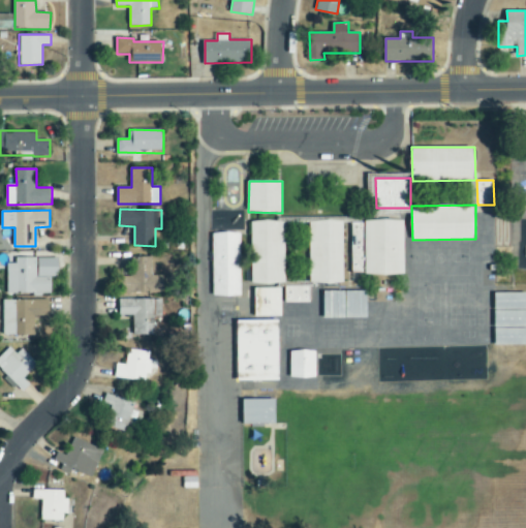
[(404,219),(365,220),(366,275),(405,275),(404,219)]
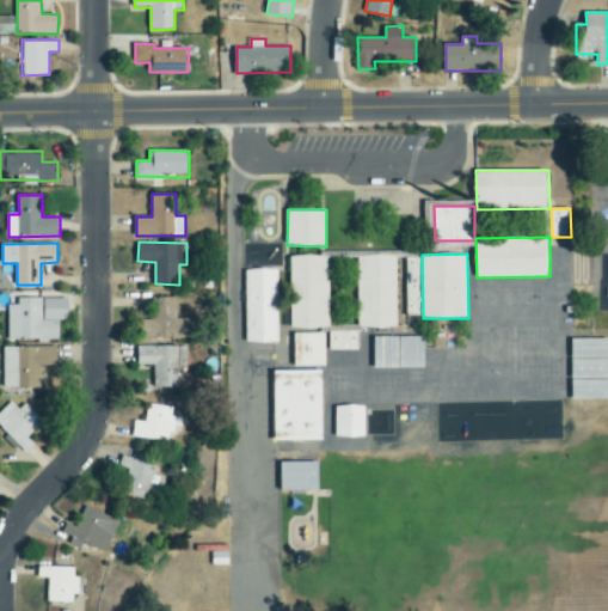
[(358,256),(358,328),(398,328),(398,255),(358,256)]
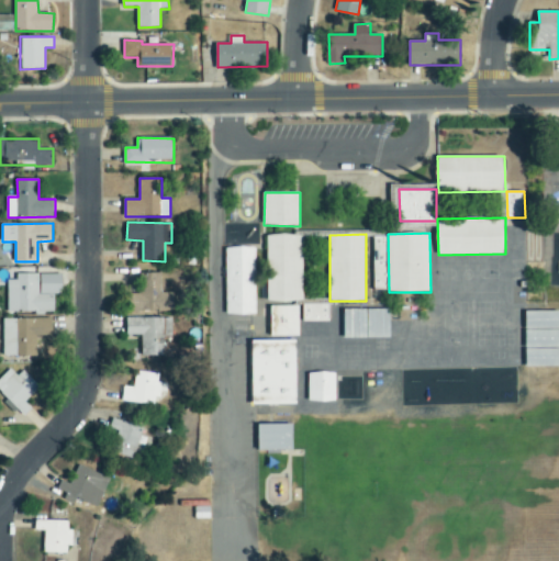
[(303,235),(268,235),(268,302),(304,301),(303,235)]
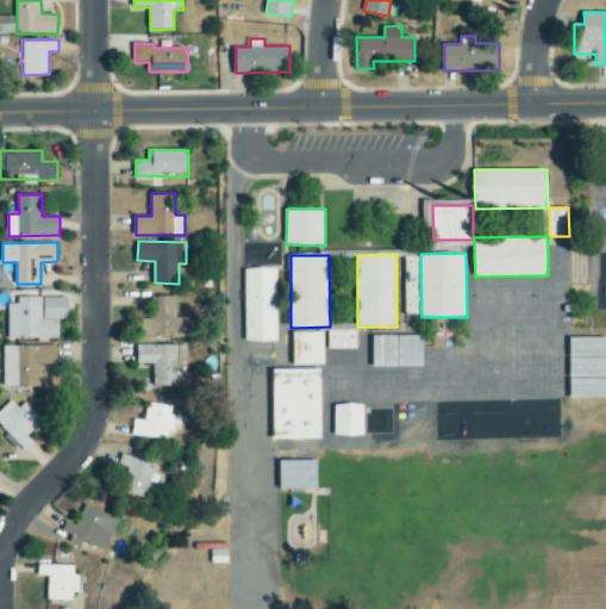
[(419,315),(420,256),(406,256),(406,315),(419,315)]
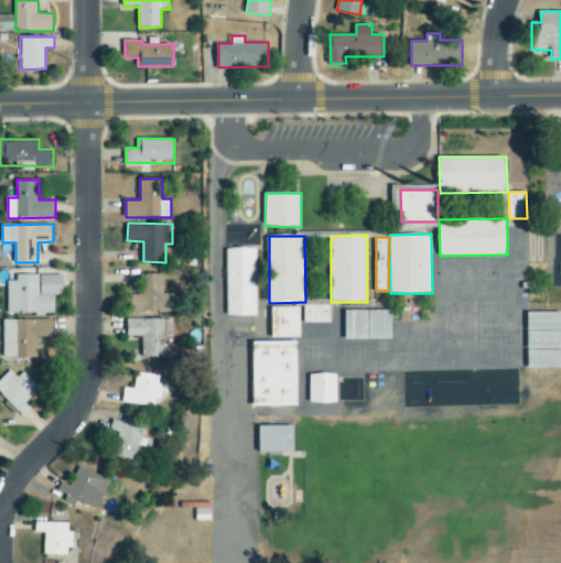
[(228,316),(258,315),(257,248),(227,248),(228,316)]
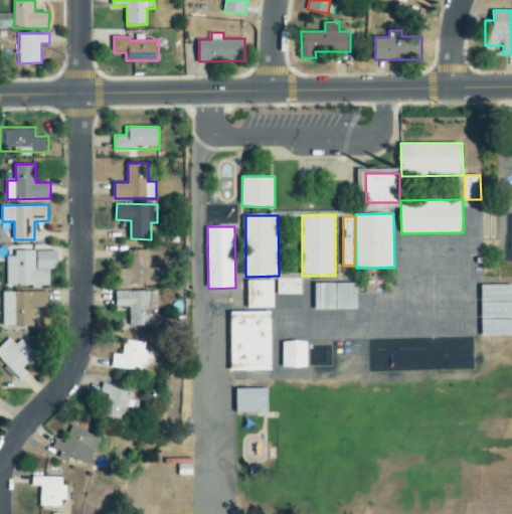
[(57,251),(16,250),(16,273),(7,273),(7,287),(50,288),(51,269),(57,269),(57,251)]
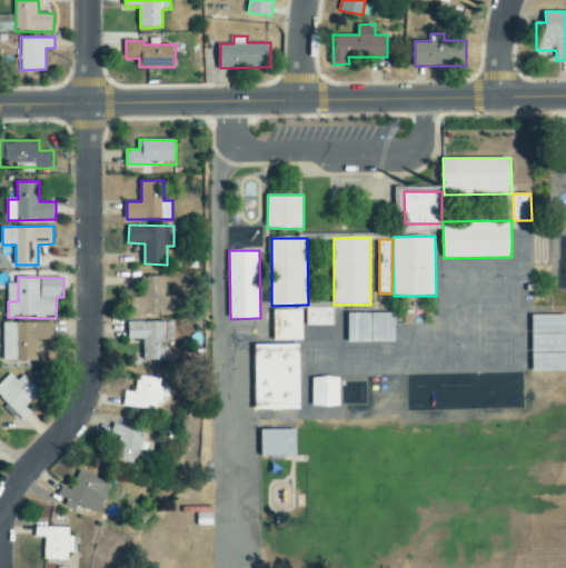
[(165,277),(141,277),(142,297),(135,297),(135,316),(177,315),(177,296),(165,296),(165,277)]
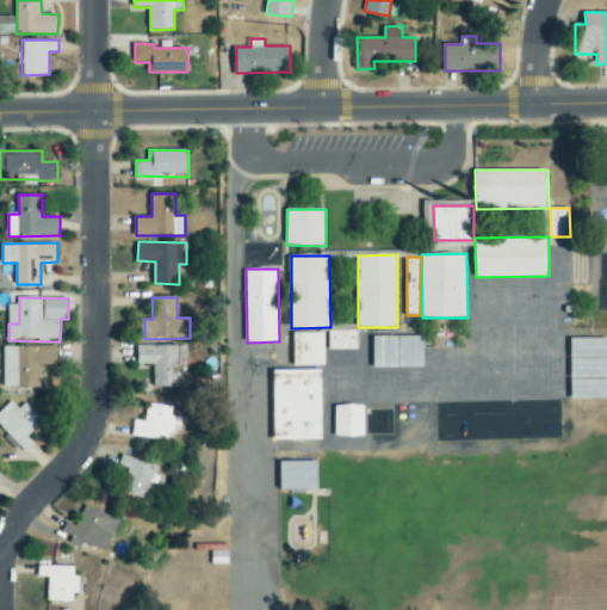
[(326,332),(295,332),(295,365),(326,365),(326,332)]
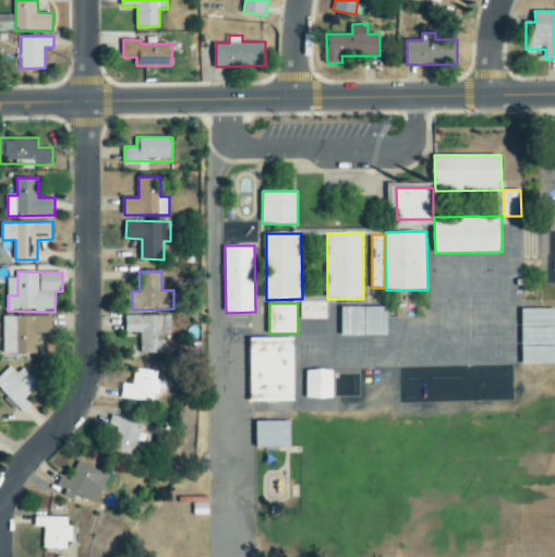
[(388,335),(388,306),(373,306),(373,316),(366,316),(366,336),(388,335)]
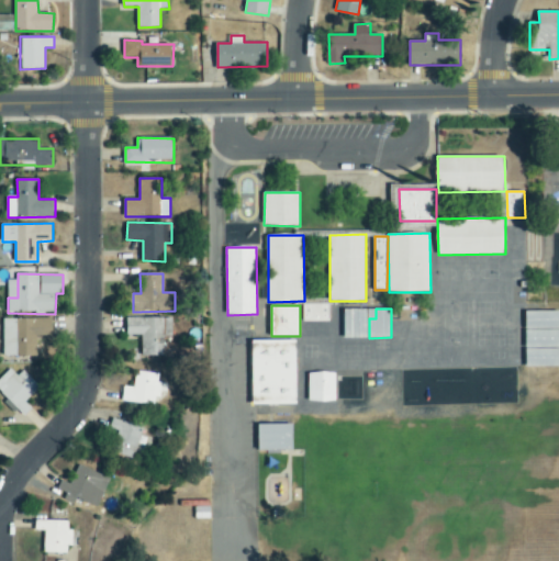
[(558,311),(526,311),(527,367),(558,367),(558,311)]
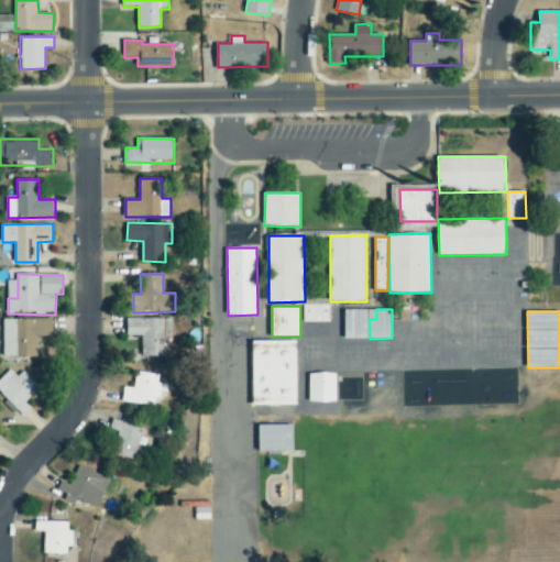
[(54,318),(4,319),(6,357),(39,356),(39,337),(54,337),(54,318)]
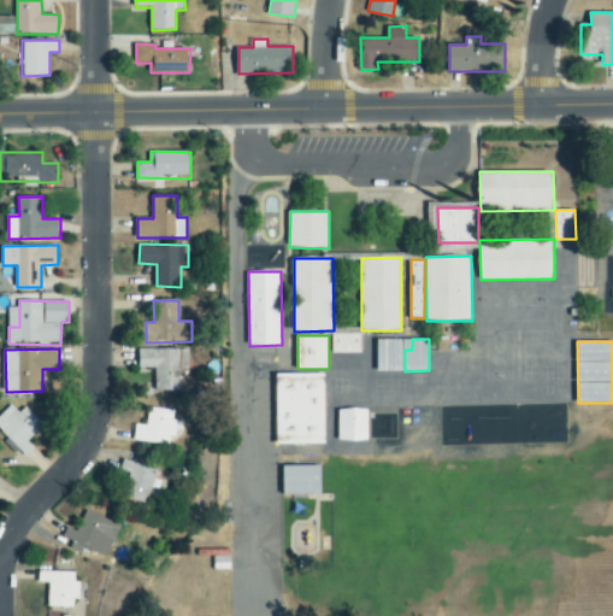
[(183,391),(184,348),(141,348),(140,368),(157,368),(157,391),(183,391)]
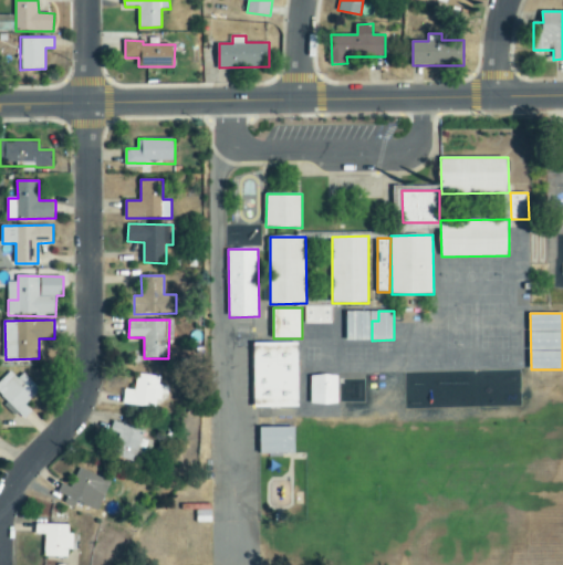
[(300,342),(254,343),(254,407),(300,407),(300,342)]
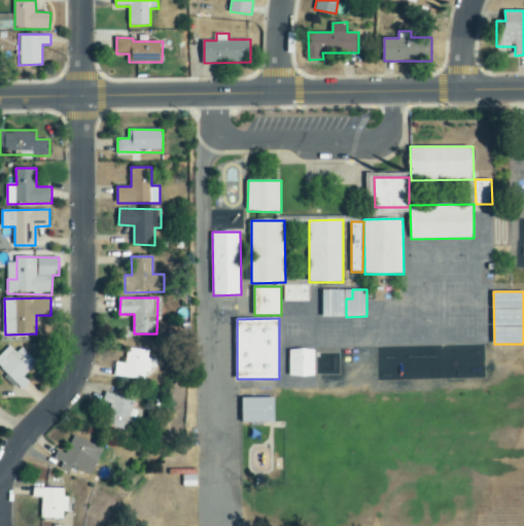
[(23,347),(18,352),(10,345),(0,355),(0,365),(8,374),(5,376),(22,391),(31,383),(25,377),(38,362),(23,347)]
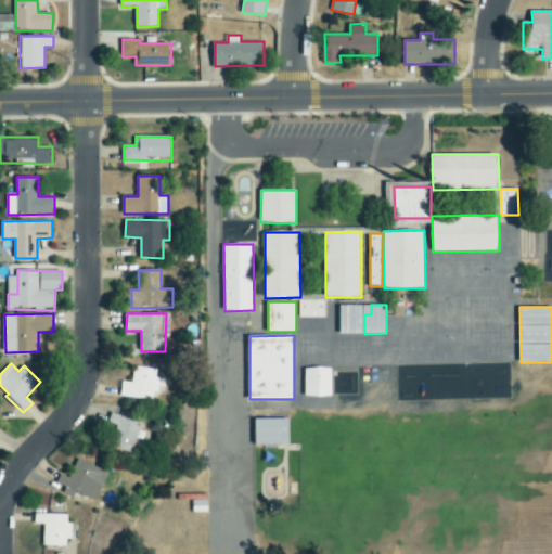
[(124,381),(122,397),(153,400),(154,393),(165,394),(166,378),(156,377),(157,369),(135,365),(133,383),(124,381)]
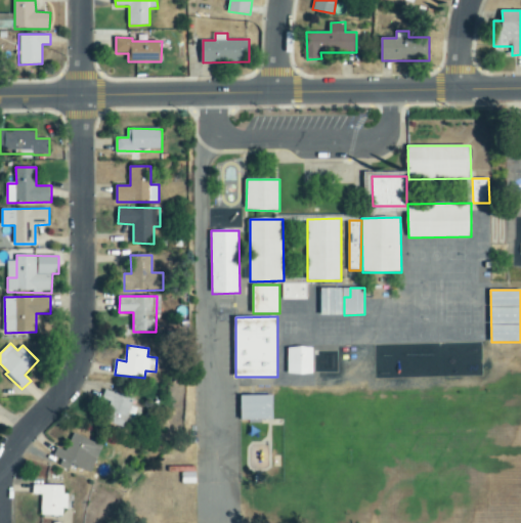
[(289,375),(314,375),(314,348),(290,347),(289,375)]
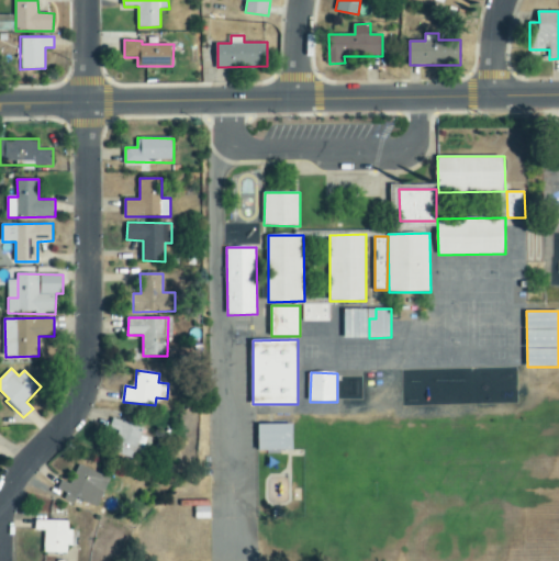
[(144,427),(113,418),(111,428),(120,432),(113,452),(135,458),(144,427)]
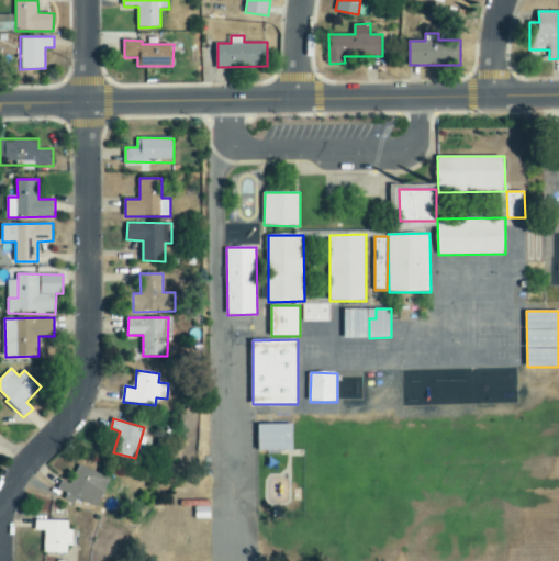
[(293,424),(259,424),(260,450),(294,450),(293,424)]
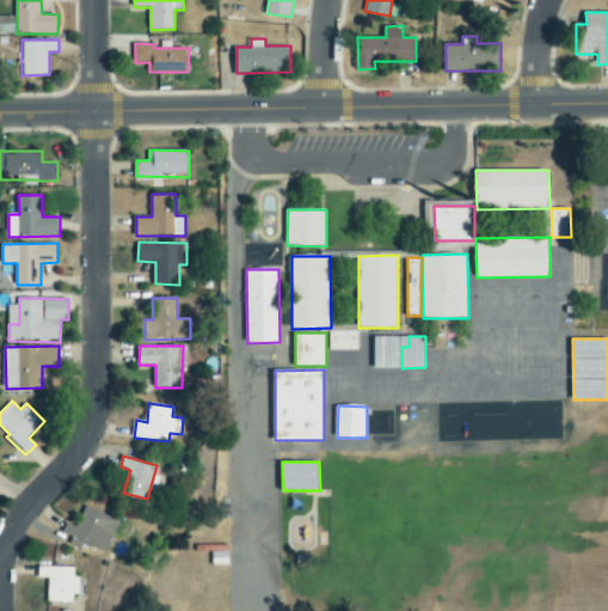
[(108,554),(121,519),(85,507),(78,526),(68,523),(63,533),(74,537),(73,541),(108,554)]
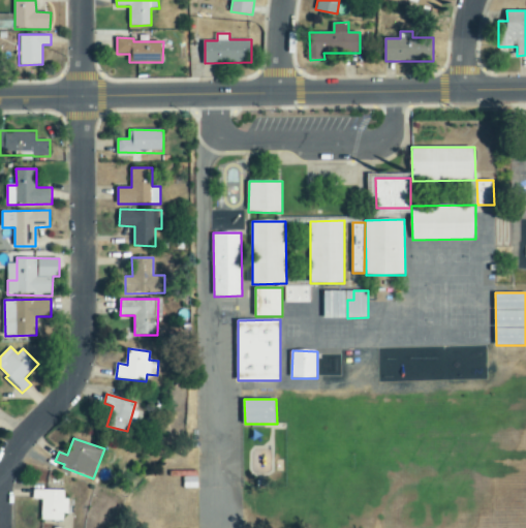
[(68,491),(35,490),(34,500),(43,500),(42,521),(67,522),(68,491)]
